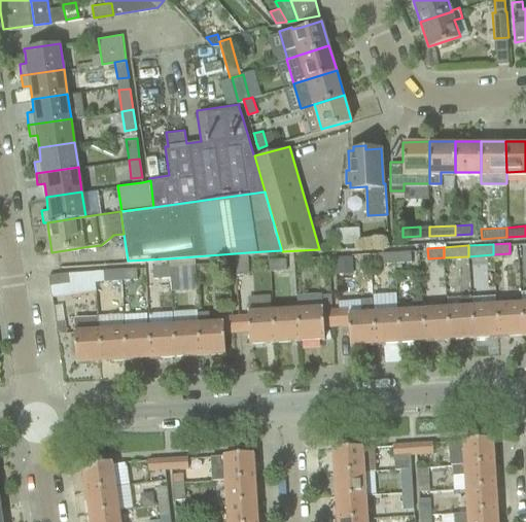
[(411,249),(394,250),(394,262),(412,261),(411,249)]
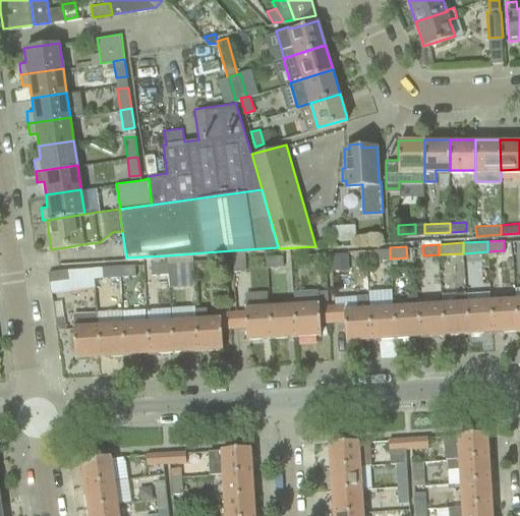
[(390,247),(373,248),(374,260),(390,259),(390,247)]
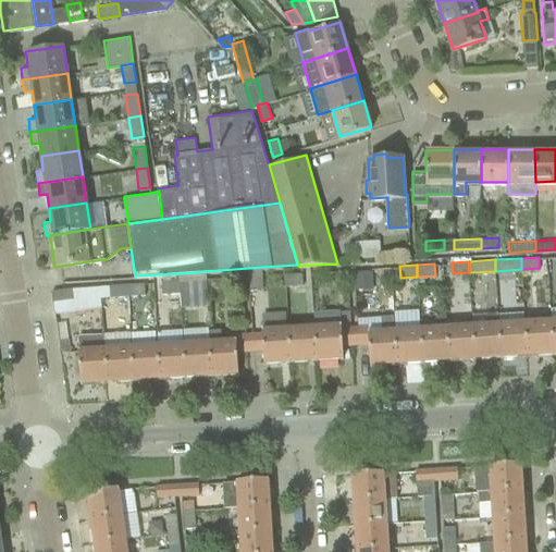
[(262,267),(248,268),(249,289),(263,287),(262,267)]
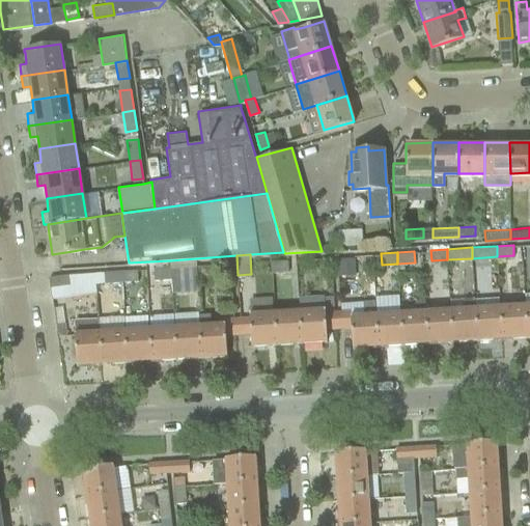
[(355,256),(339,257),(340,270),(355,270),(355,256)]
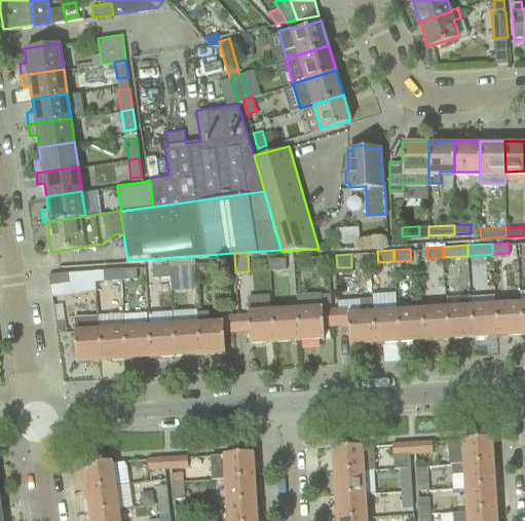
[(194,256),(169,258),(170,264),(170,275),(171,288),(196,287),(194,256)]
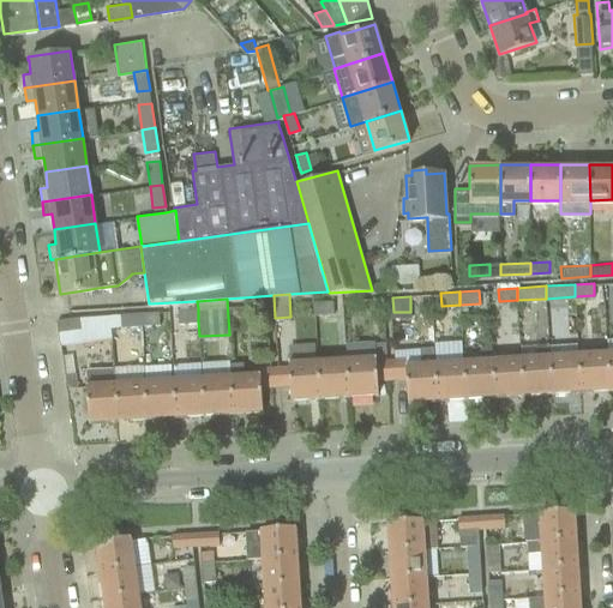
[(314,301),(314,314),(334,313),(334,299),(314,301)]
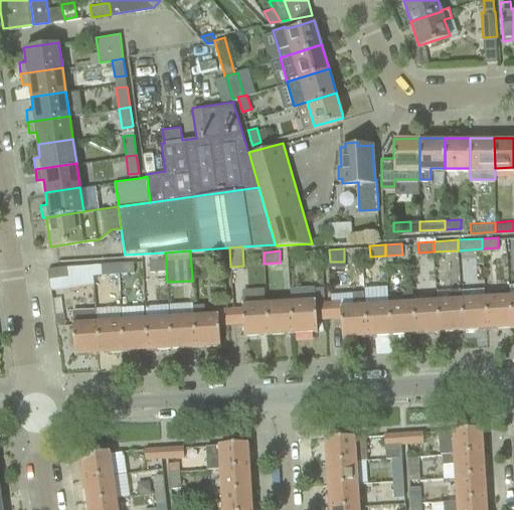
[(166,259),(149,260),(150,271),(166,270),(166,259)]
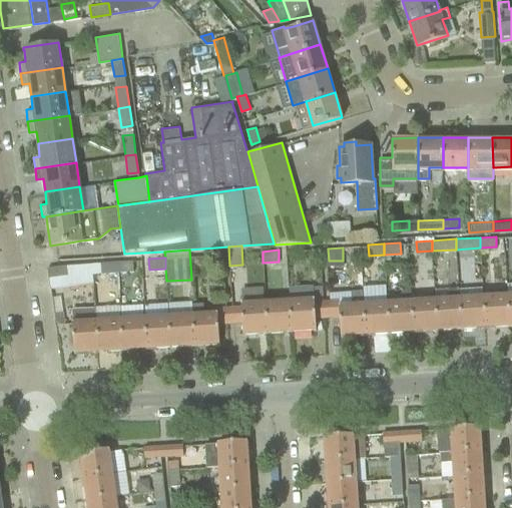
[(132,260),(116,261),(117,271),(133,270),(132,260)]
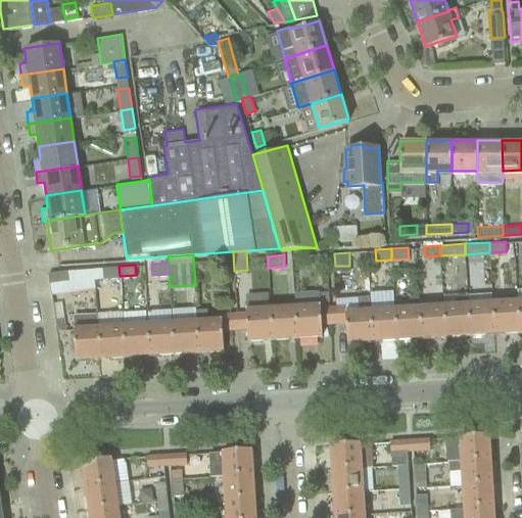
[(119,266),(102,267),(103,277),(120,276),(119,266)]
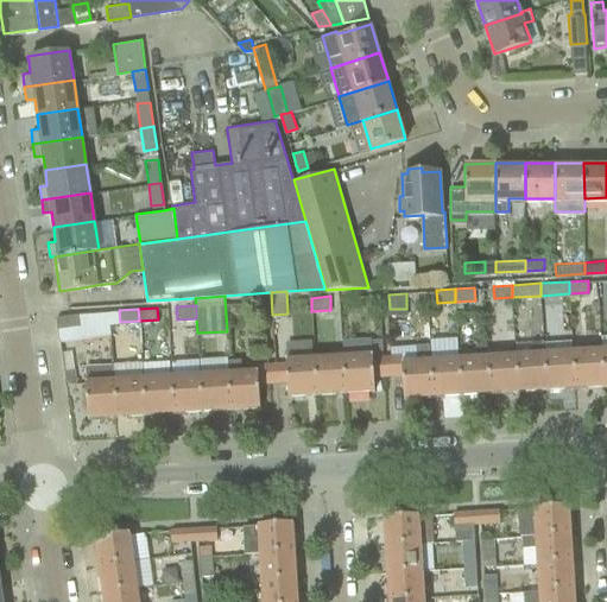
[(78,312),(57,315),(58,327),(80,324),(82,337),(111,331),(108,310),(78,312)]
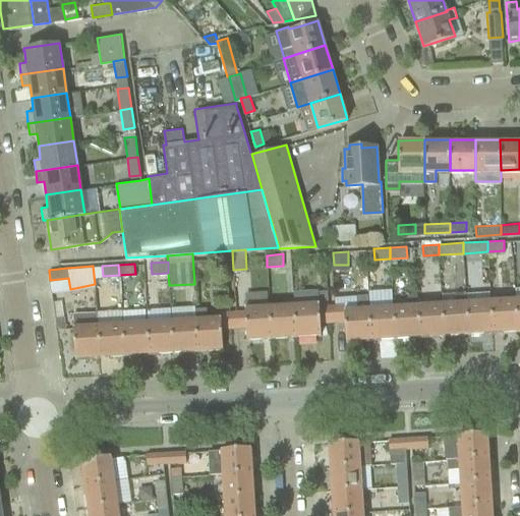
[(319,289),(293,291),(293,292),(294,305),(296,336),(322,334),(321,322),(329,322),(328,305),(320,305),(320,303),(319,291),(319,289)]
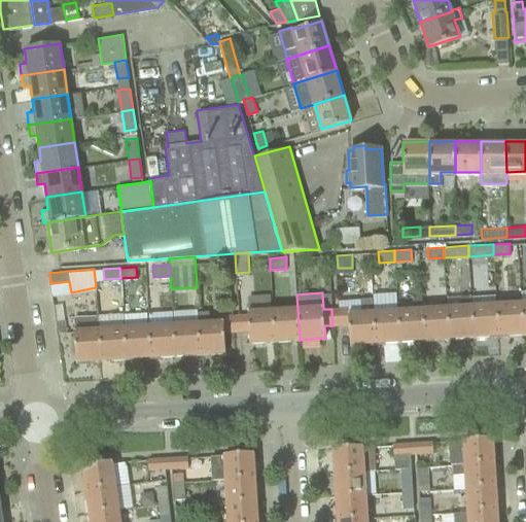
[(461,307),(447,308),(449,338),(474,337),(471,306),(471,294),(461,296),(461,307)]
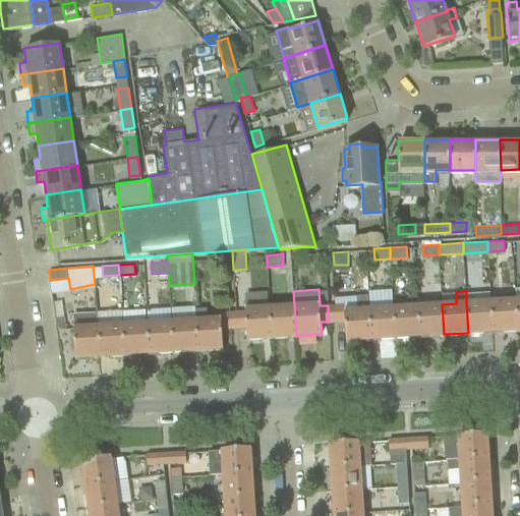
[(370,339),(368,308),(367,294),(356,295),(357,309),(344,310),(343,304),(335,304),(336,321),(344,321),(346,341),(370,339)]
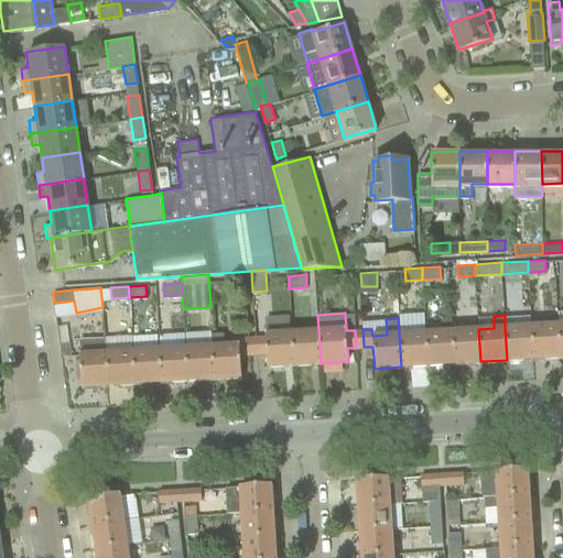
[(443,331),(425,332),(428,364),(454,363),(452,330),(452,318),(442,319),(443,331)]
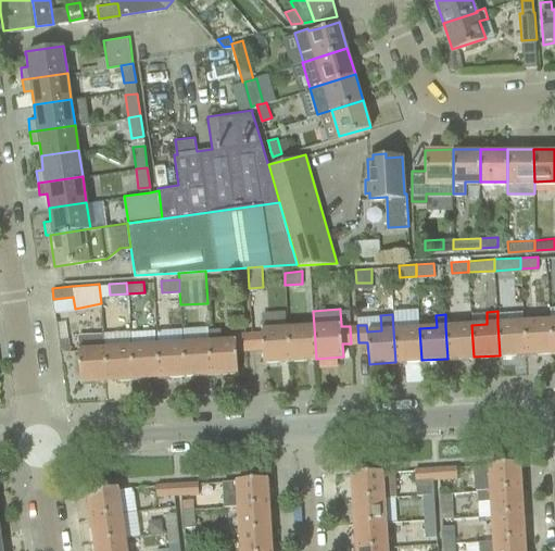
[(550,320),(524,322),(526,353),(552,352),(550,320)]
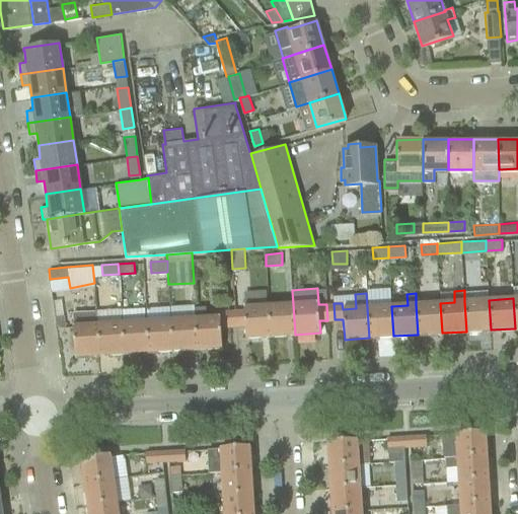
[(489,300),(464,301),(466,332),(491,329),(489,300)]
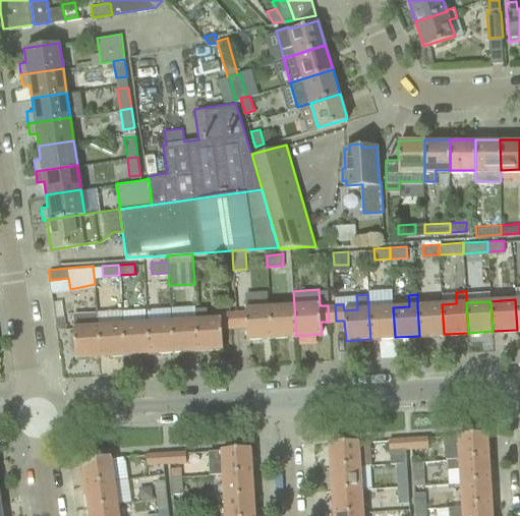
[(442,304),(417,305),(419,336),(444,334),(442,304)]
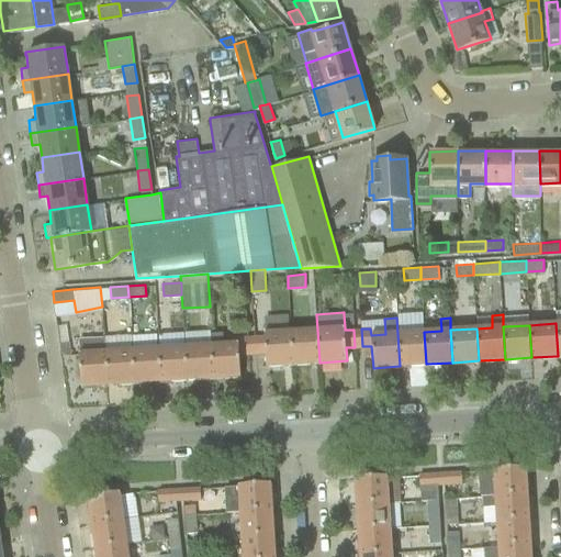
[(317,330),(291,331),(293,364),(320,363),(317,330)]
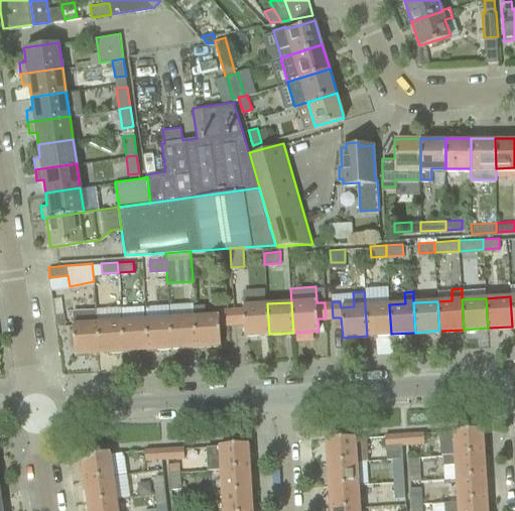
[(269,334),(267,303),(242,305),(242,307),(234,307),(235,325),(243,324),(244,336),(269,334)]
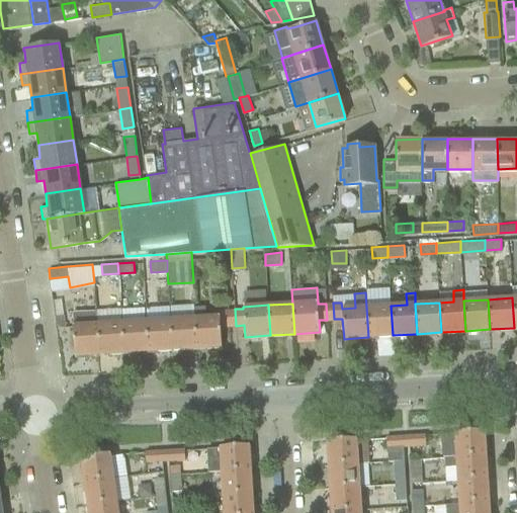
[(202,306),(194,307),(194,317),(196,348),(222,346),(221,326),(230,326),(229,310),(220,310),(220,316),(205,317),(205,306),(202,306)]
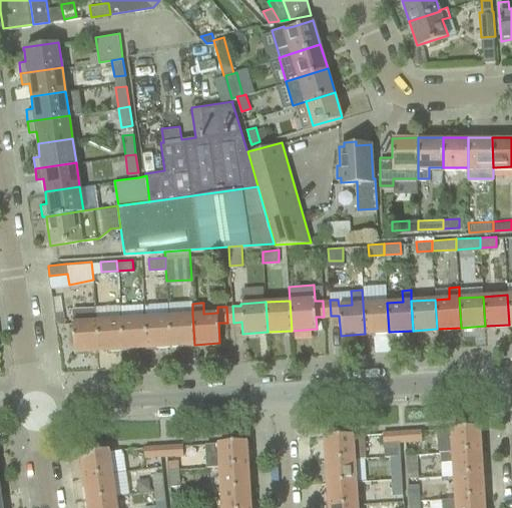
[(387,303),(363,304),(365,334),(389,332),(387,303)]
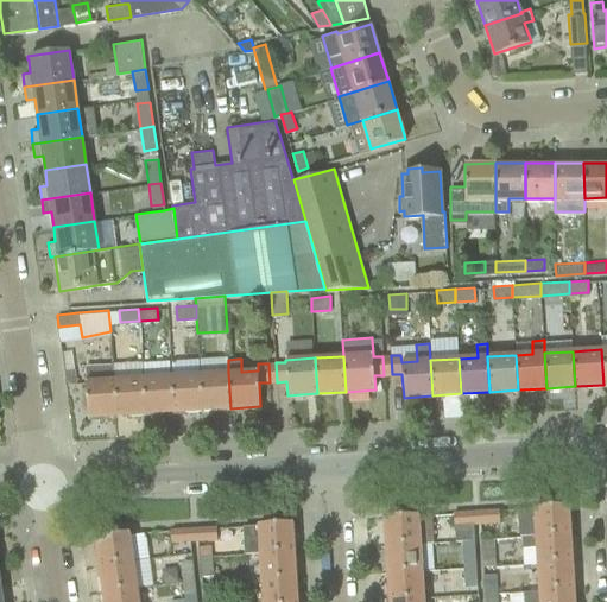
[(117,416),(115,379),(114,362),(84,363),(88,417),(117,416)]
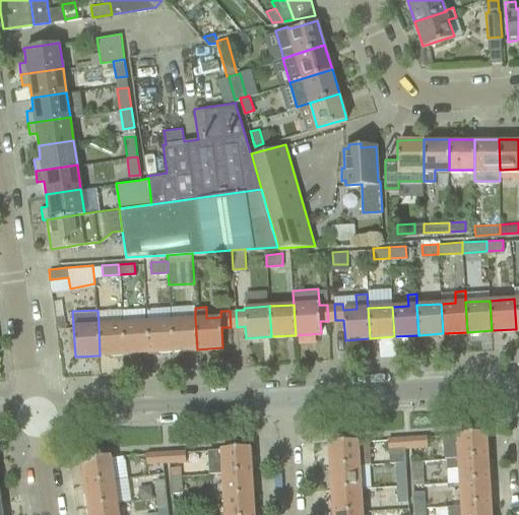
[(195,318),(171,320),(173,350),(197,349),(195,318)]
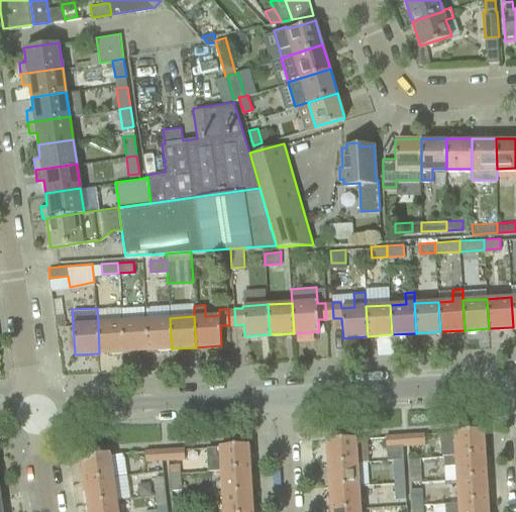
[(170,318),(145,319),(147,350),(172,348),(170,318)]
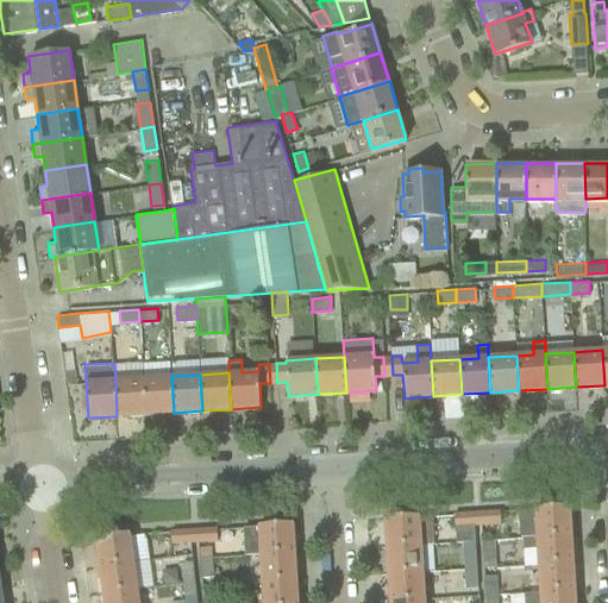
[(171,376),(143,378),(145,414),(174,413),(171,376)]
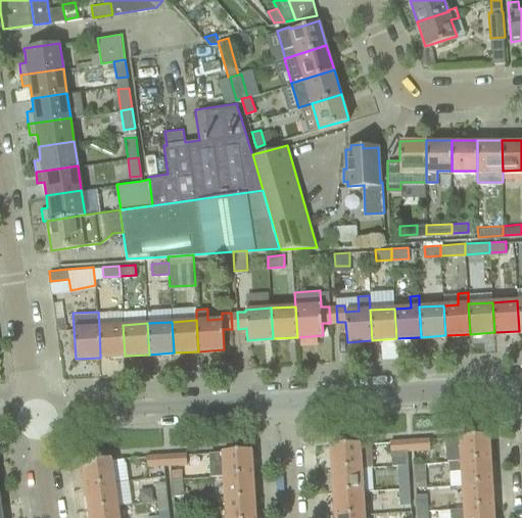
[(123,325),(99,326),(100,358),(125,356),(123,325)]
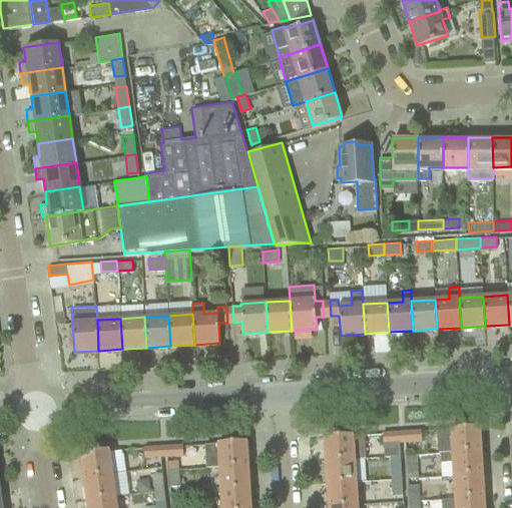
[(450,427),(452,450),(481,449),(479,425),(450,427)]
